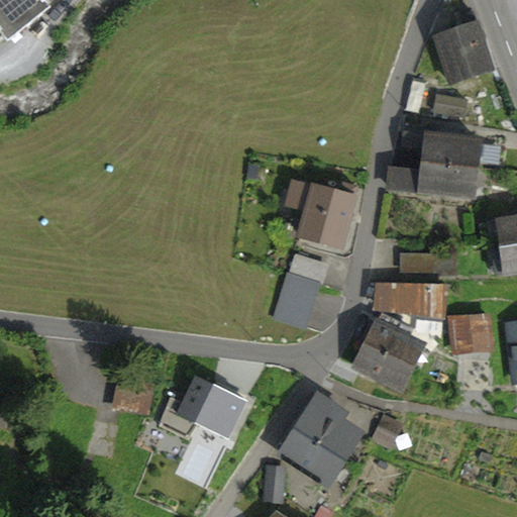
[(0,0),(0,32),(1,32),(8,40),(49,7),(45,3),(48,0),(0,0)]
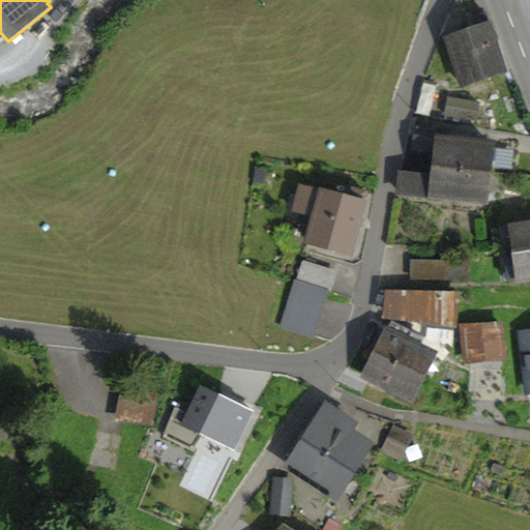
[(445,39),(461,86),(504,72),(486,13),(473,18),(477,29),(445,39)]
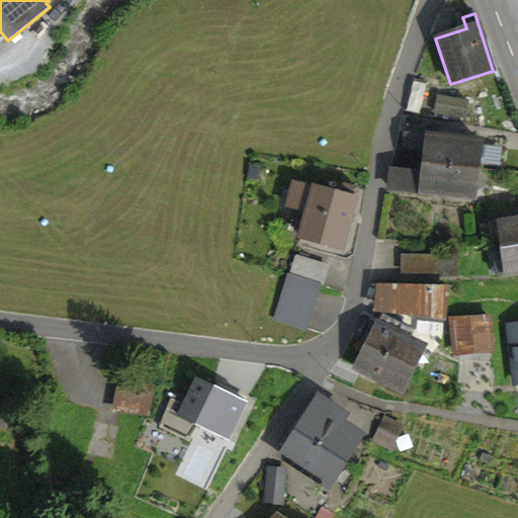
[(438,96),(435,112),(465,117),(468,101),(438,96)]
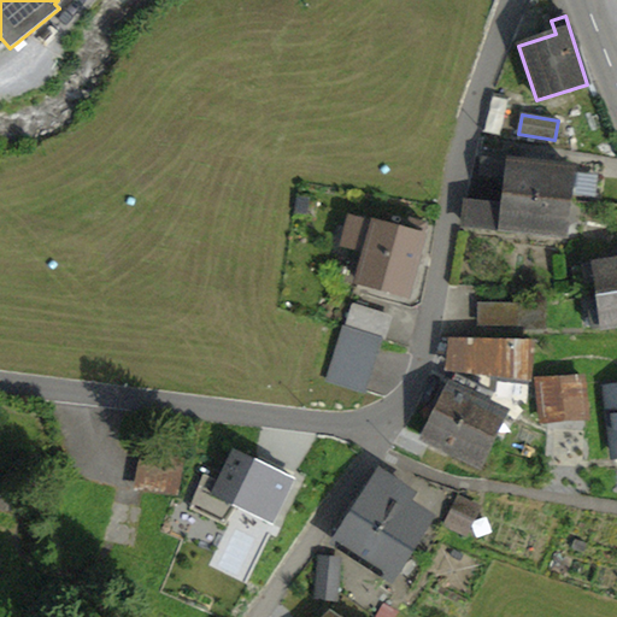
[(483,175),(507,177),(506,194),(569,203),(573,169),(551,166),(552,158),(524,154),(523,163),(485,158),(483,175)]
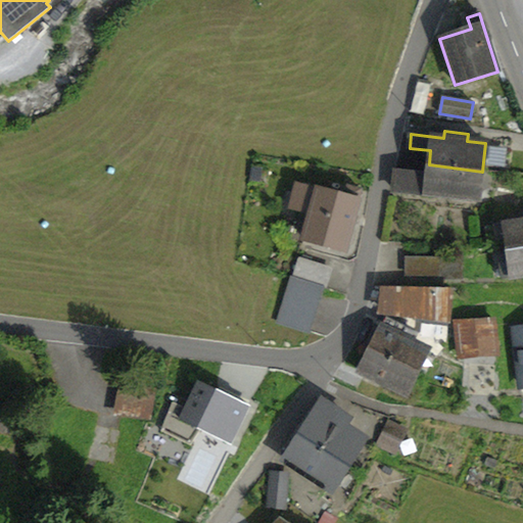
[(487,165),(505,168),(507,148),(490,147),(487,165)]
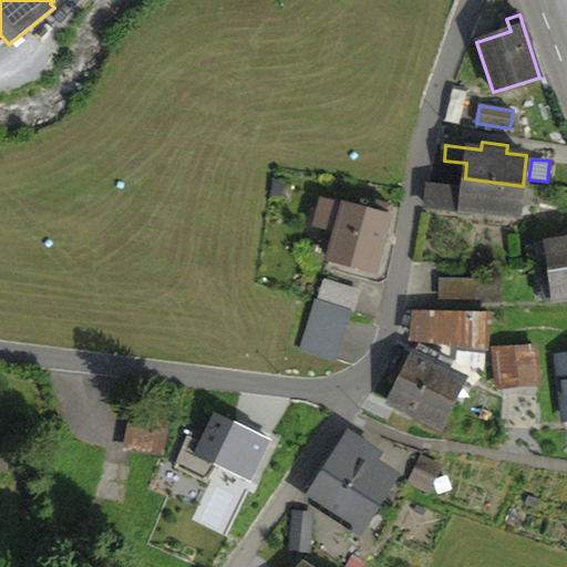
[(426,206),(519,217),(523,186),(465,178),(464,188),(429,185),(426,206)]
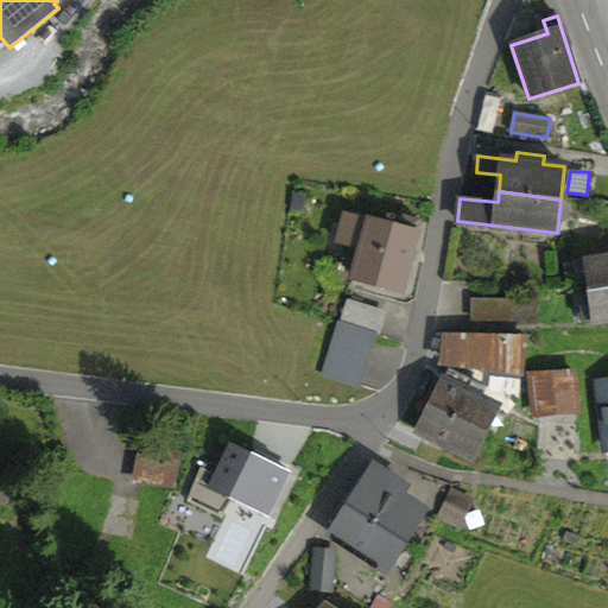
[(293,195),(291,209),(302,211),(304,197),(293,195)]
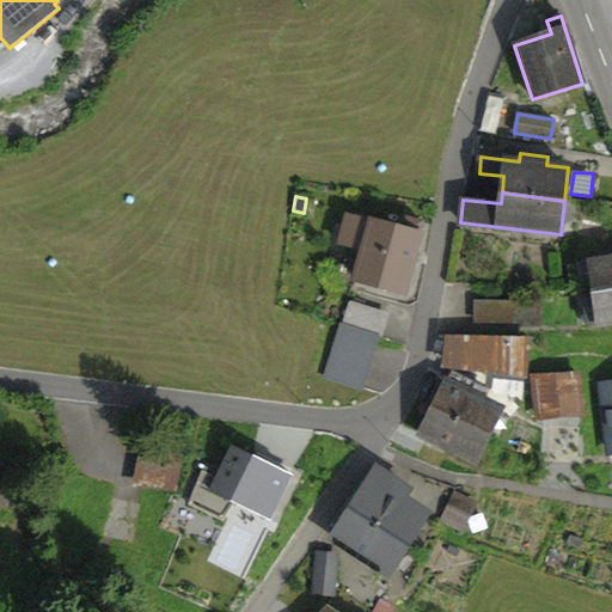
[(363,250),(355,279),(403,293),(422,222),(407,218),(403,231),(348,215),(340,243),(363,250)]
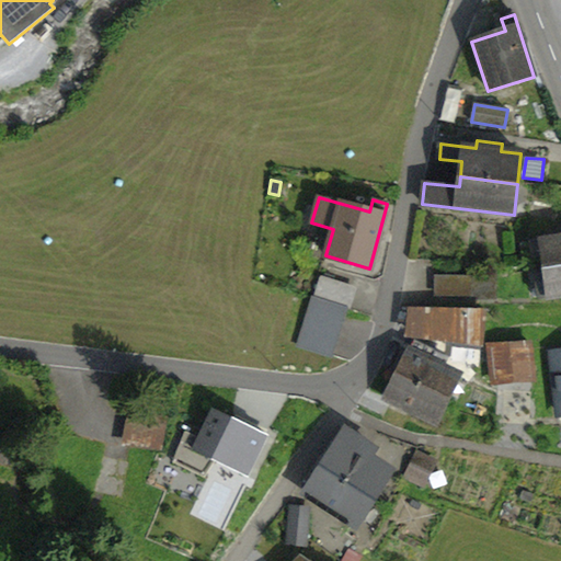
[(542,256),(545,268),(560,266),(560,237),(521,242),(523,256),(542,256)]
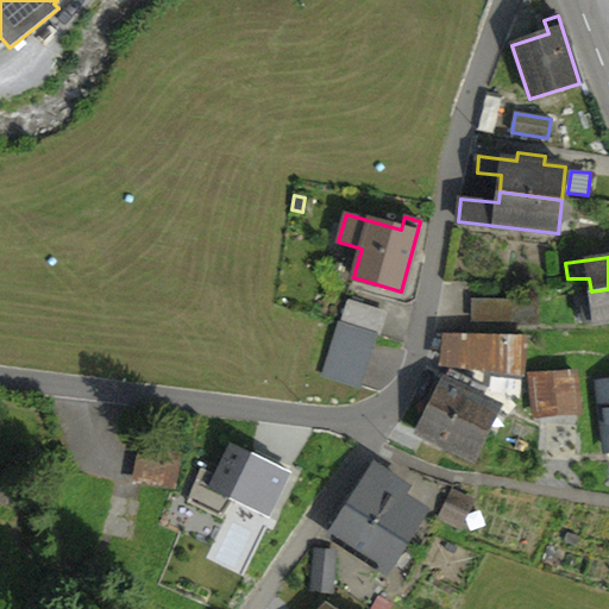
[(585,325),(608,320),(608,289),(591,292),(594,306),(583,307),(585,325)]
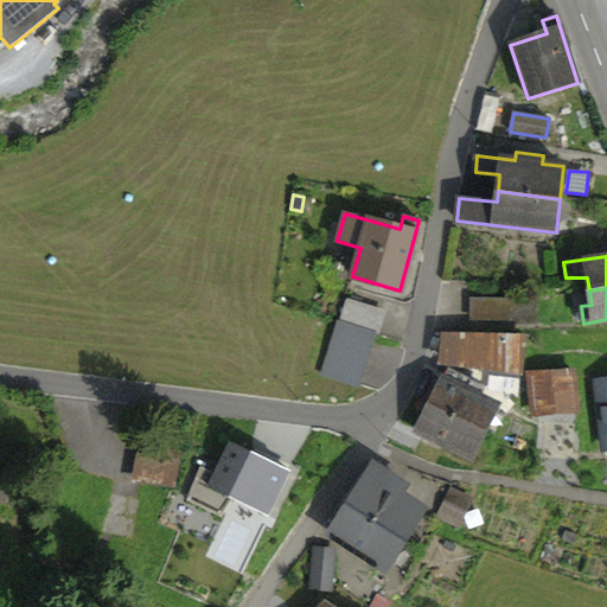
[(508,321),(534,321),(534,299),(513,299),(513,301),(513,317),(508,317),(508,319),(508,321)]
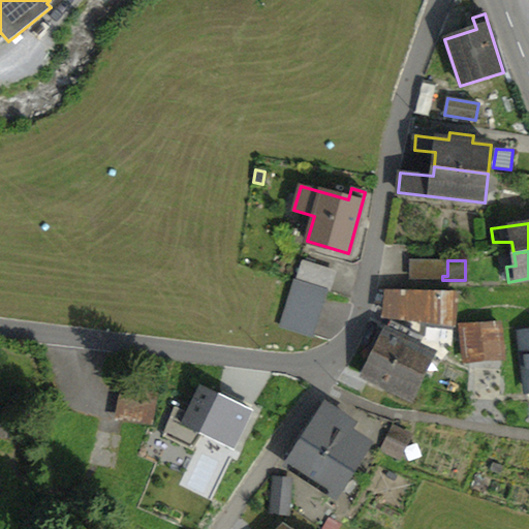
[(303,261),(298,279),(327,288),(333,271),(303,261)]
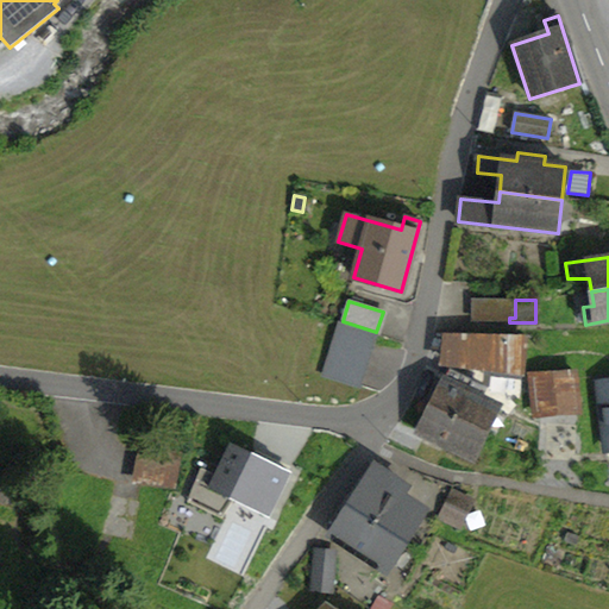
[(509,320),(509,318),(515,318),(515,302),(475,302),(475,320),(509,320)]
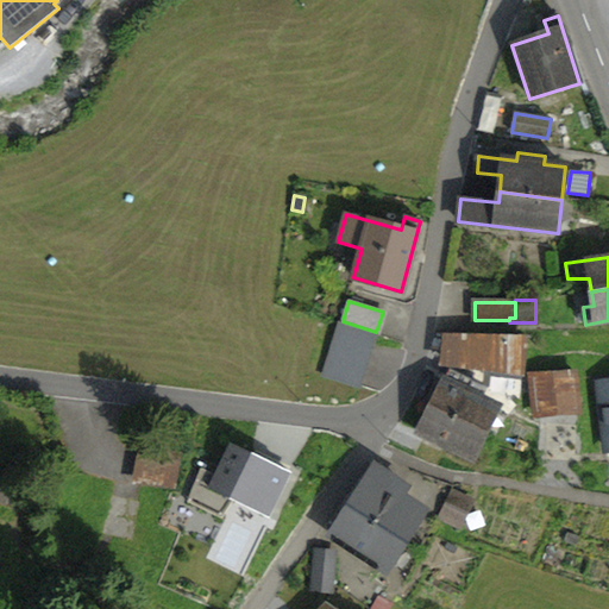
[(338,334),(325,376),(360,387),(372,346),(338,334)]
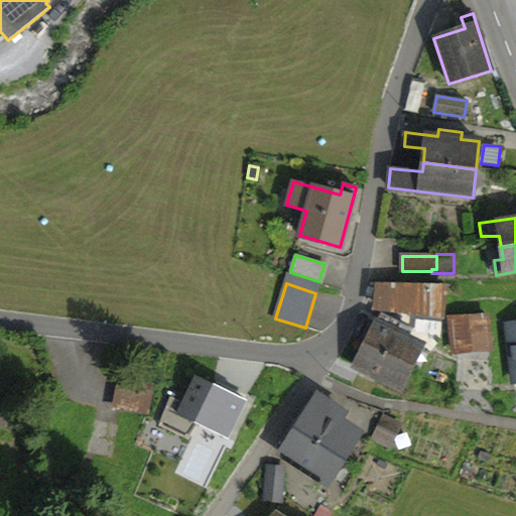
[(381,288),(379,307),(442,315),(445,289),(381,288)]
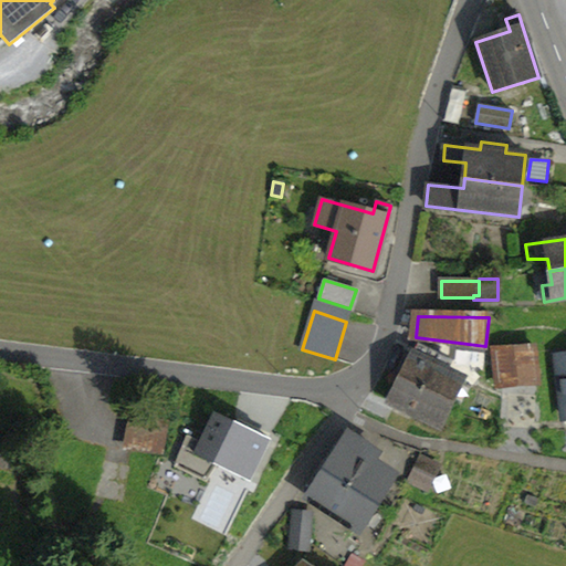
[(496,348),(499,383),(535,378),(531,343),(496,348)]
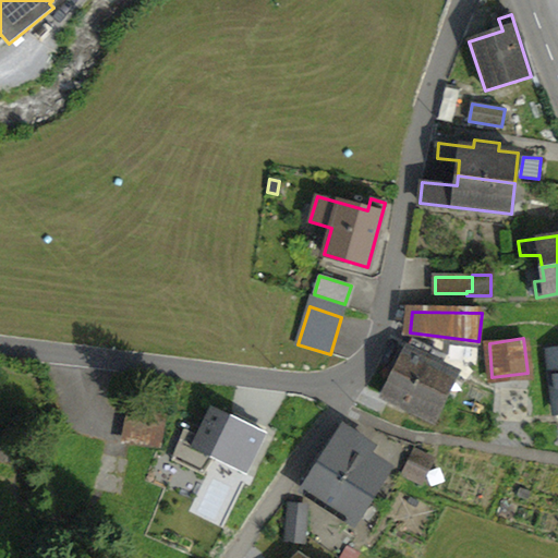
[(412,351),(404,347),(392,371),(443,395),(453,373),(431,361),(434,353),(415,346),(412,351)]
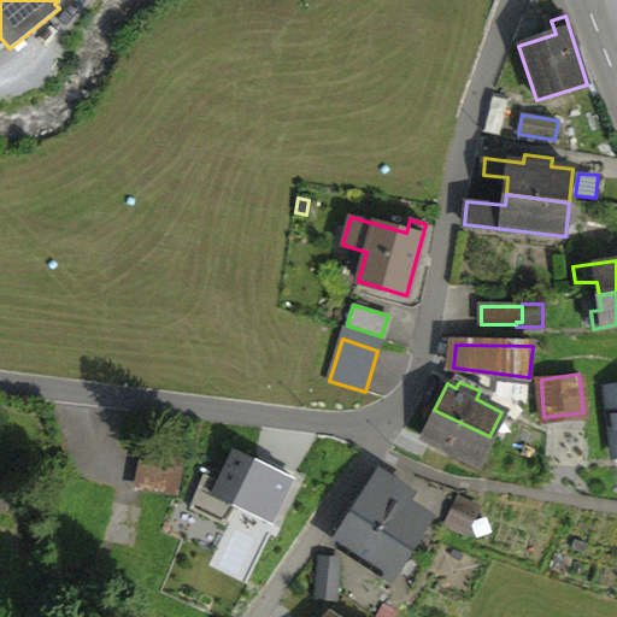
[(421,436),(475,464),(489,436),(434,410),(421,436)]
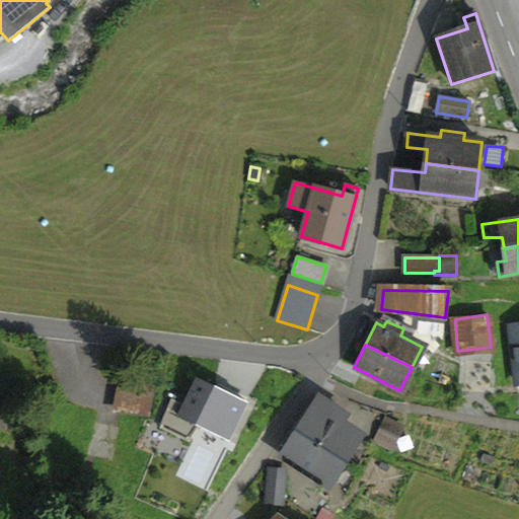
[(171,399),(166,411),(229,441),(247,403),(196,378),(183,404),(171,399)]
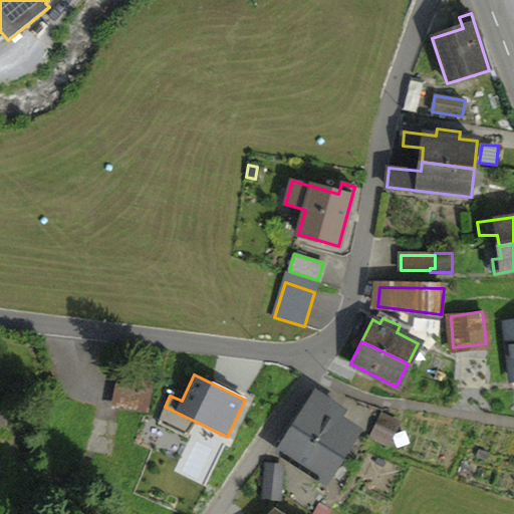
[(115,379),(110,409),(148,415),(152,382),(116,377),(115,379)]
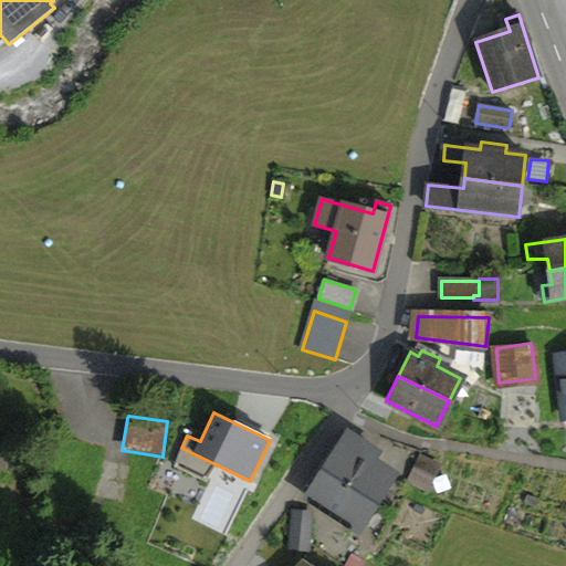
[(338,444),(322,469),(374,503),(390,479),(366,463),(375,450),(347,431),(338,444)]
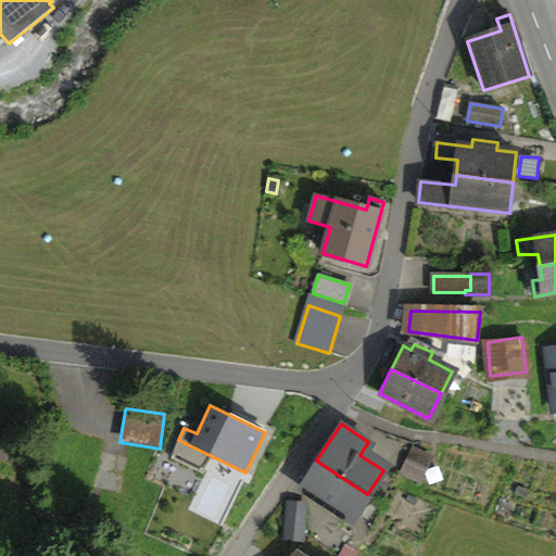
[(413,451),(403,471),(418,479),(428,458),(413,451)]
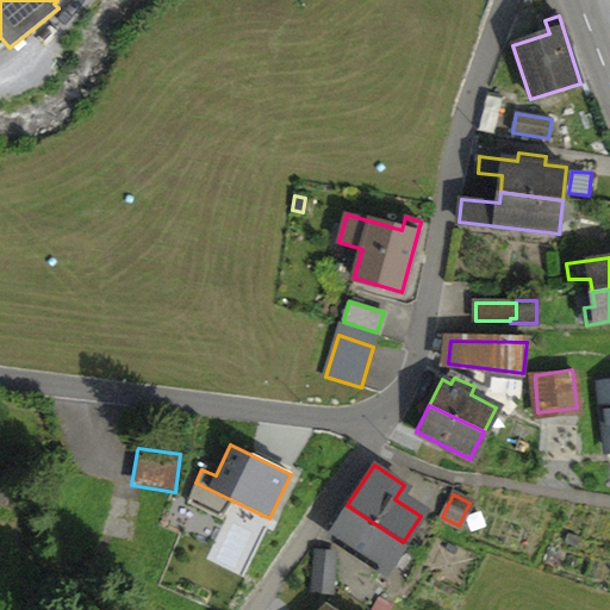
[(385,568),(403,542),(347,505),(330,531),(349,545),(346,551),(368,566),(372,559),(385,568)]
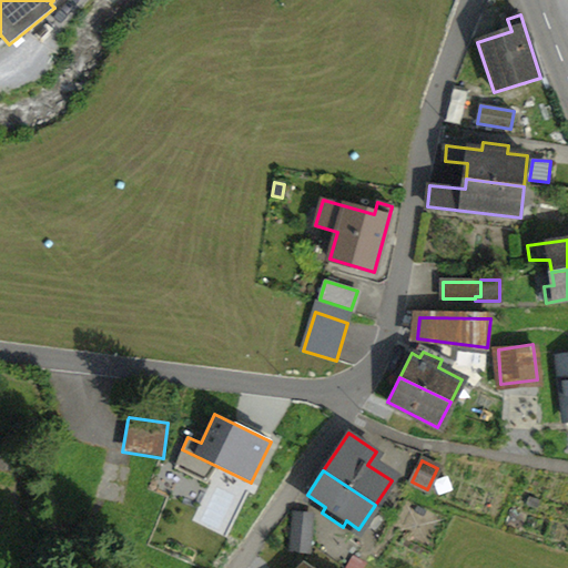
[(158,473),(159,493),(210,490),(209,472),(158,473)]
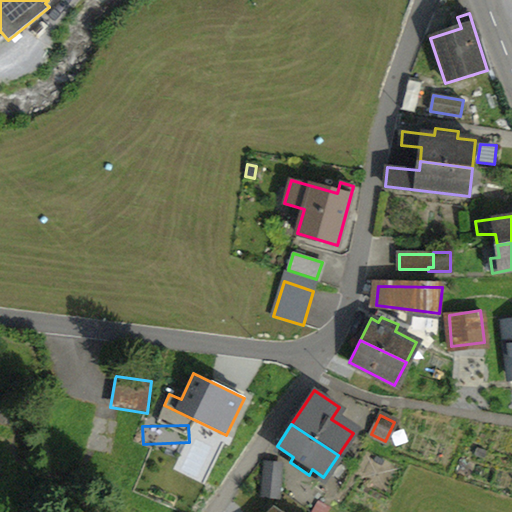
[(266,464),(263,496),(278,498),(281,465),(266,464)]
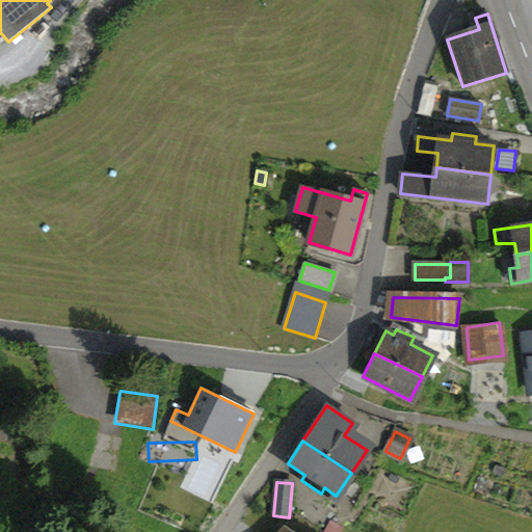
[(325,531),(339,531),(341,528),(331,523),(325,531)]
